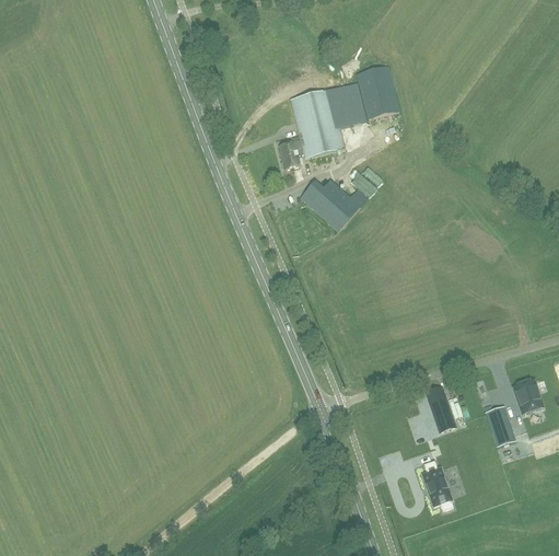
[(368,118),(398,111),(388,66),(357,73),(368,118)]
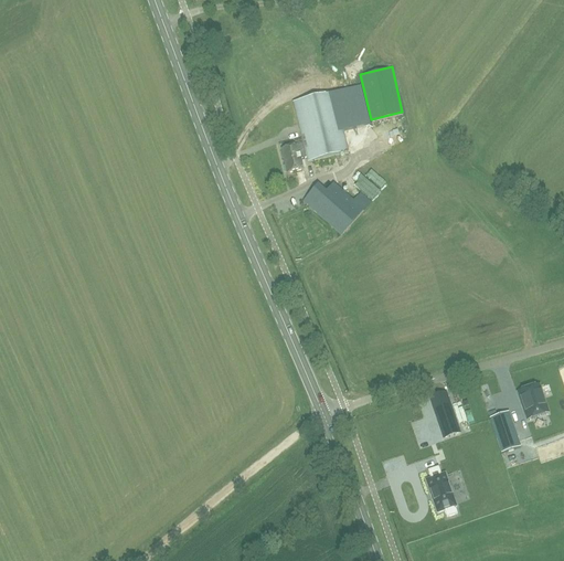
[(307,157),(348,147),(343,128),(357,125),(348,86),(294,98),(302,135),(294,136),(295,143),(280,146),(286,169),(302,166),(300,155),(306,154),(307,157)]
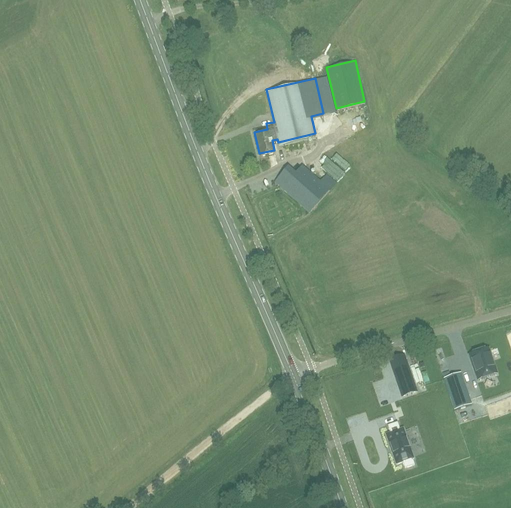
[(319,179),(301,163),(295,170),(287,163),(273,179),(281,186),(308,210),(335,180),(325,171),(319,179)]
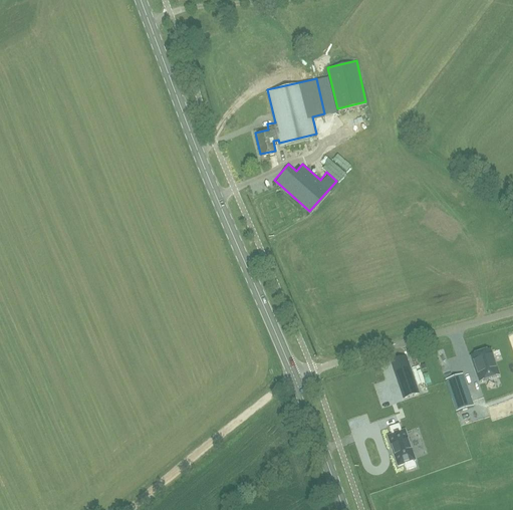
[(488,347),(471,353),(480,377),(497,372),(488,347)]
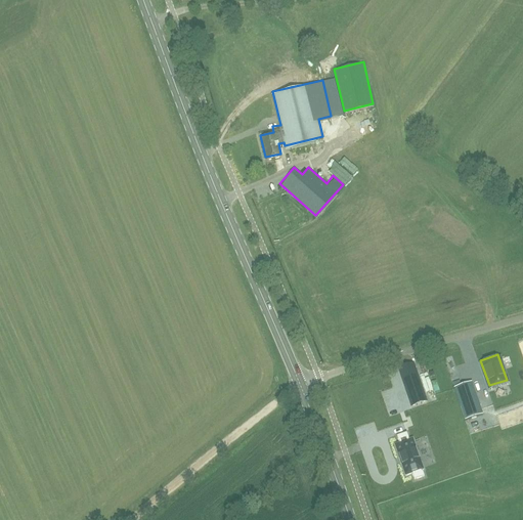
[(410,402),(425,397),(412,360),(397,365),(410,402)]
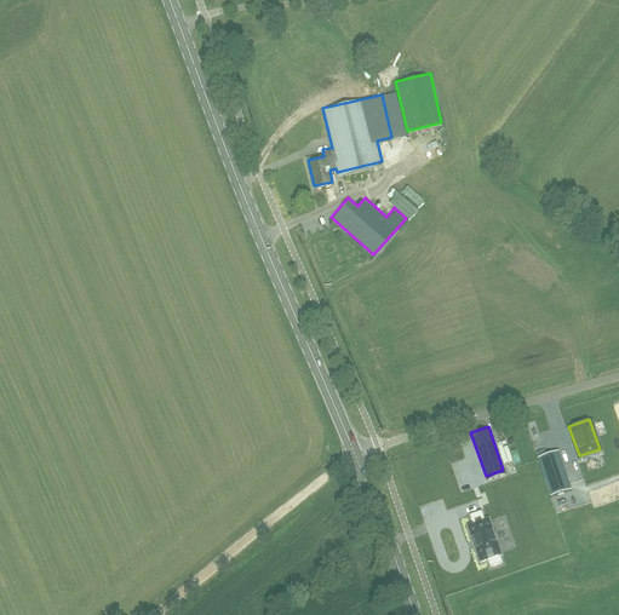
[(569,486),(557,448),(537,455),(549,493),(569,486)]
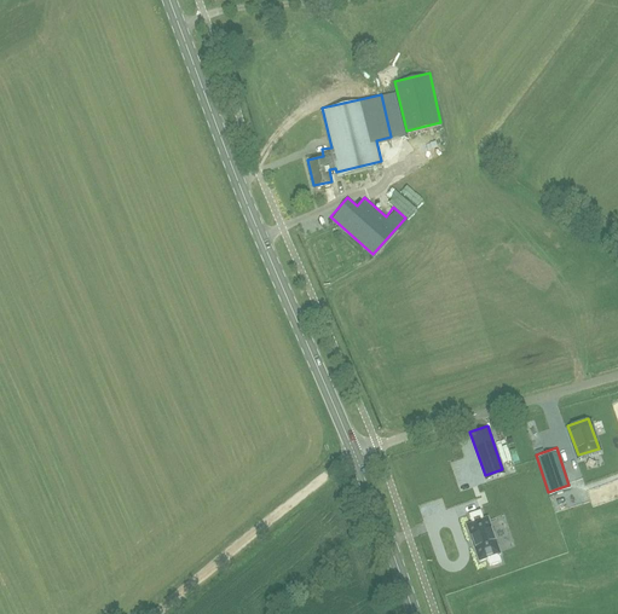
[(471,520),(466,521),(478,557),(486,555),(489,562),(500,559),(497,551),(498,550),(486,514),(483,516),(479,507),(468,511),(471,520)]
